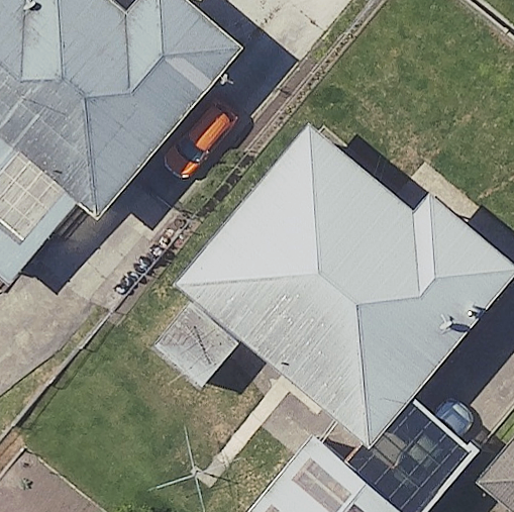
[(0,145),(98,228),(246,53),(184,0),(143,0),(129,18),(107,0),(0,0),(0,145)]
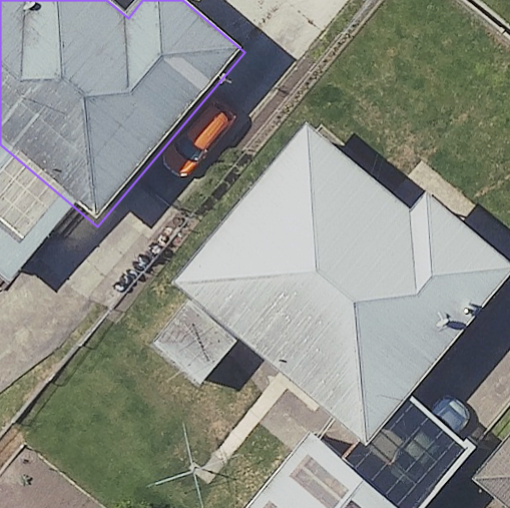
[(403,201),(306,122),(172,284),(193,299),(245,343),(369,444),(509,272),(509,266),(415,187),(403,201)]
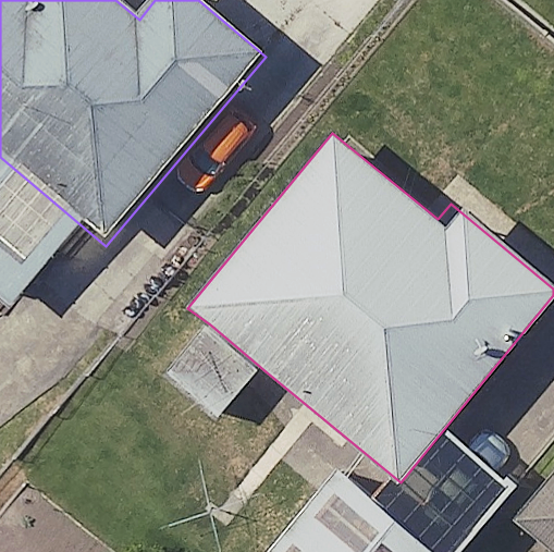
[(267,372),(210,324),(167,375),(223,422),(267,372)]
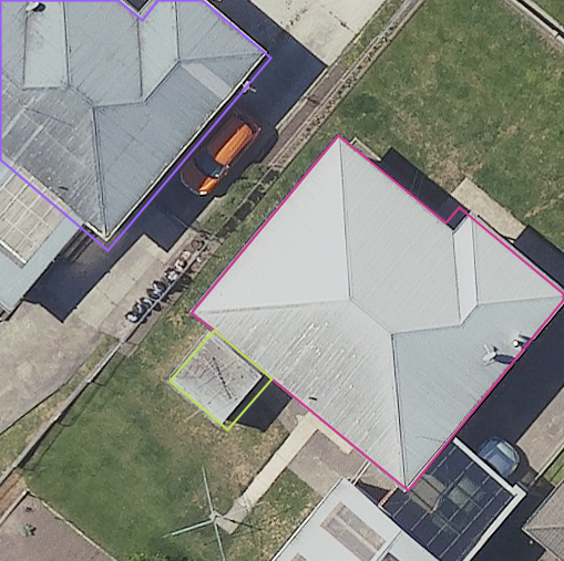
[(447,560),(345,475),(270,560),(447,560)]
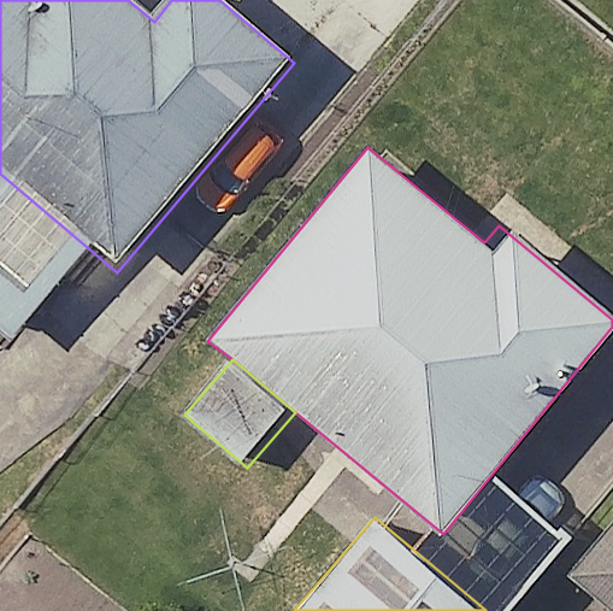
[(612,527),(571,576),(611,610),(612,610),(612,527)]
